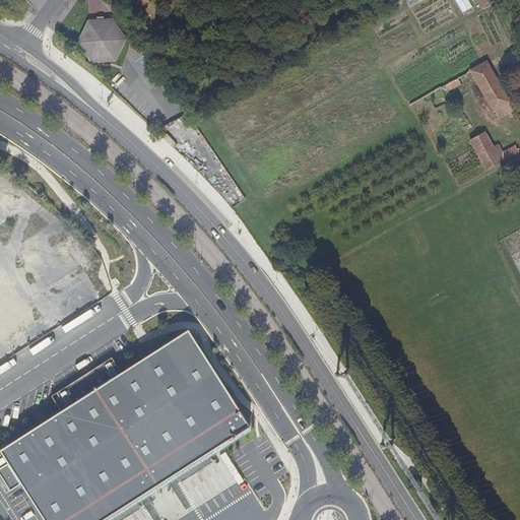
[(472,6),(468,0),(455,0),(462,12),(472,6)]
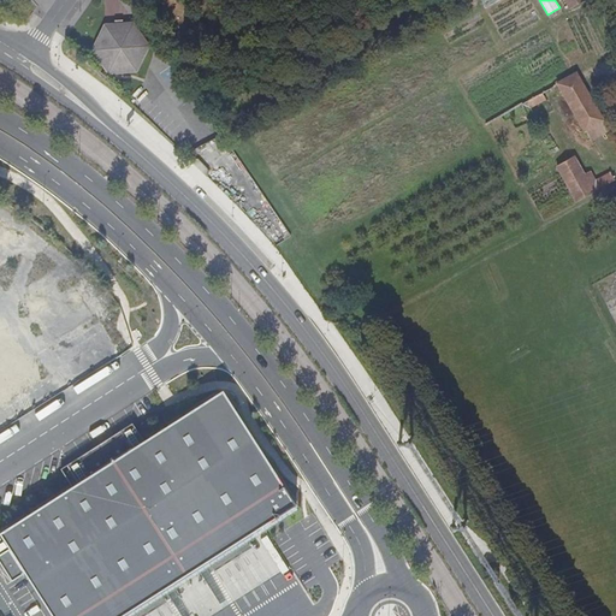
[(148,47),(132,23),(105,25),(93,51),(108,73),(136,72),(148,47)]
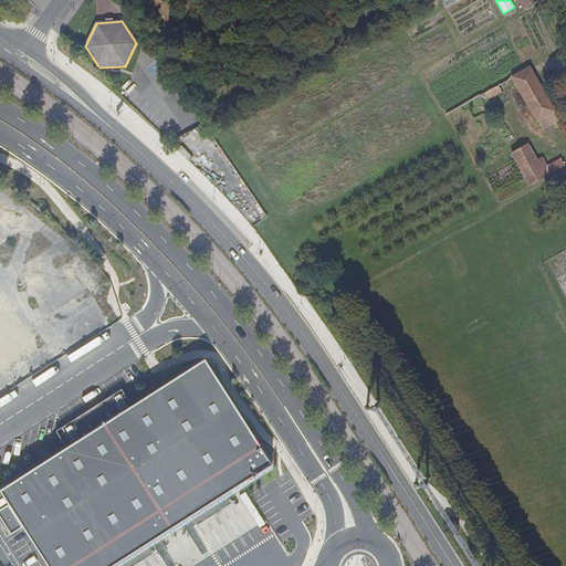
[(554,111),(530,67),(512,76),(537,121),(546,115),(554,111)]
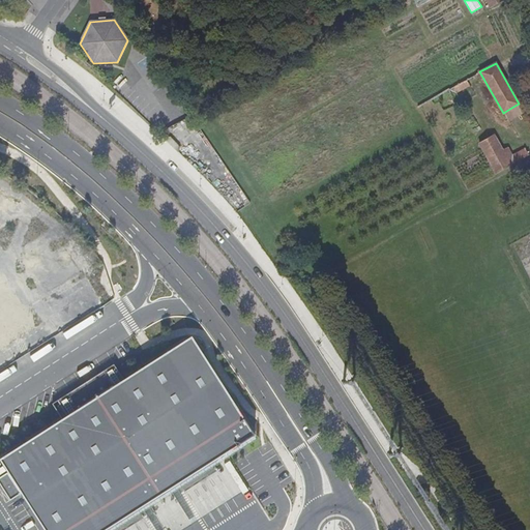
[(468,86),(465,81),(448,90),(458,105),(462,102),(455,93),(468,86)]
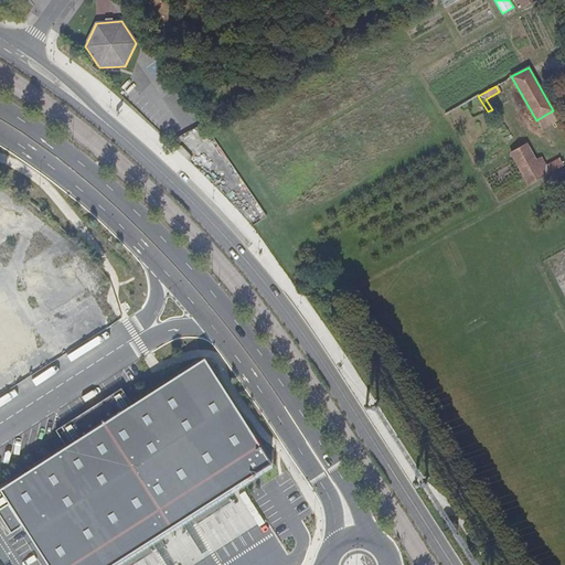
[(558,119),(553,110),(545,115),(536,120),(543,129),(558,119)]
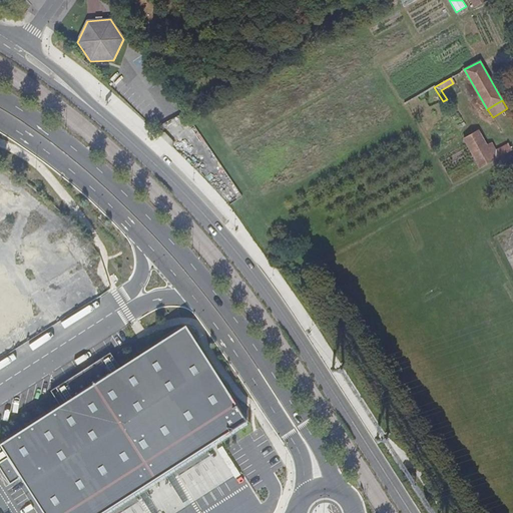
[(485,146),(476,131),(464,138),(480,168),(511,150),(507,143),(495,150),(491,143),(485,146)]
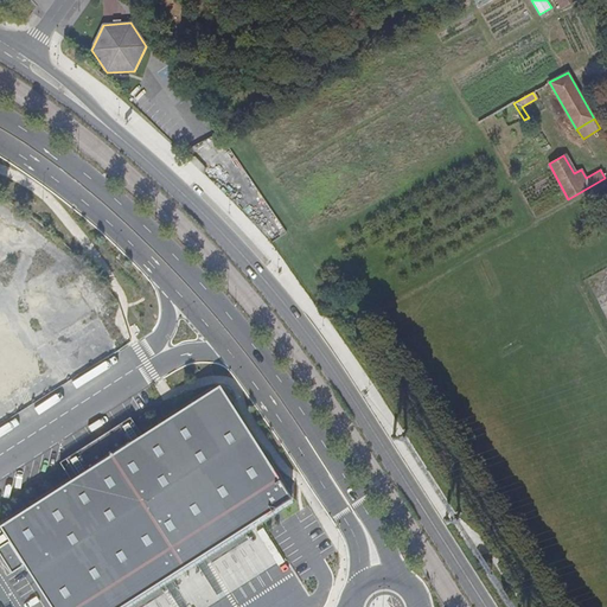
[(0,408),(24,408),(55,390),(52,346),(117,308),(74,275),(4,317),(0,310),(0,244),(21,232),(0,217),(0,408)]
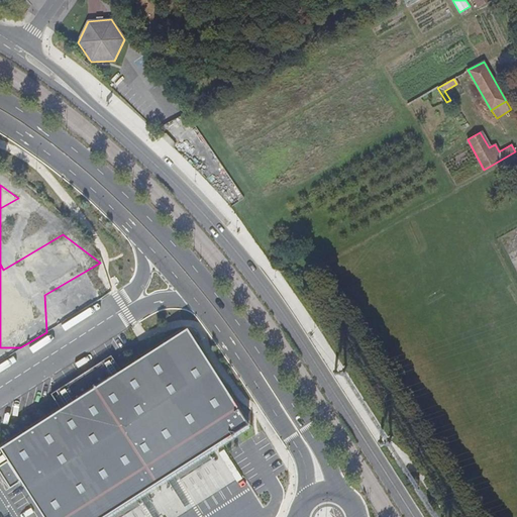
[(101,516),(248,423),(187,327),(120,370),(110,354),(50,393),(60,408),(0,446),(0,448),(7,460),(0,464),(0,472),(10,488),(20,481),(43,516),(101,516)]
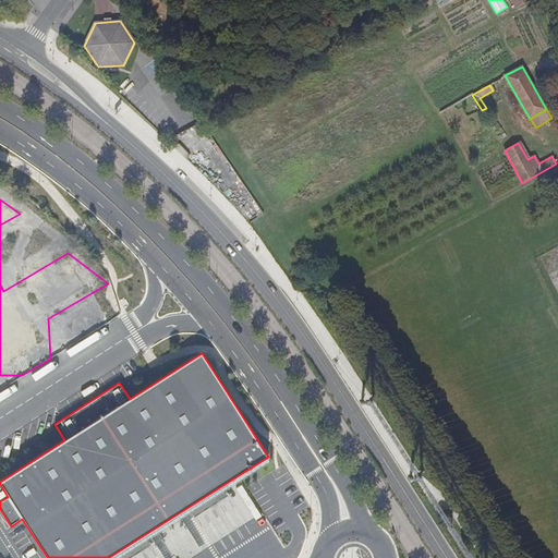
[(251,494),(245,496),(255,517),(261,513),(251,494)]
